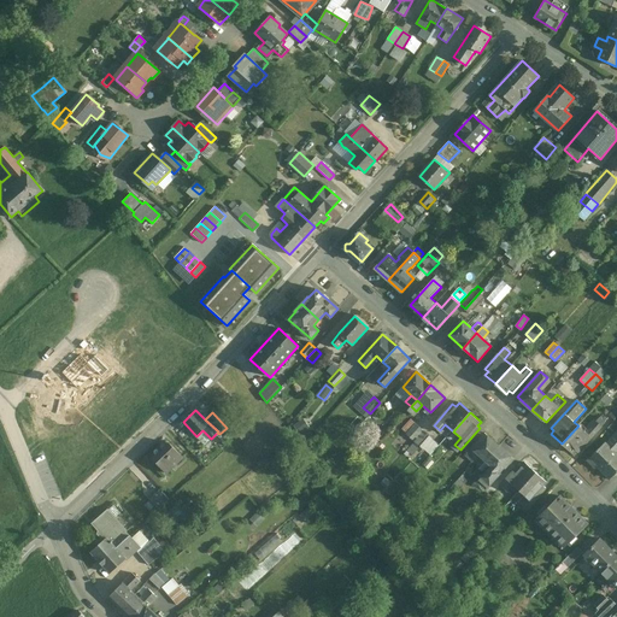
[(586,433),(579,425),(562,444),(573,453),(576,450),(579,452),(601,427),(595,422),(586,433)]
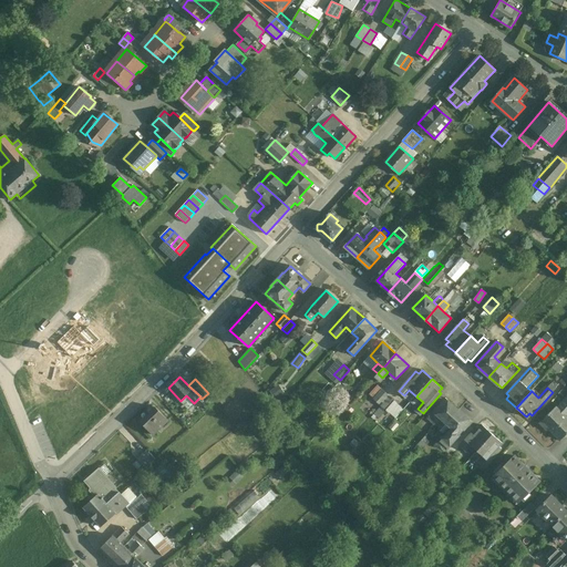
[(382,389),(373,400),(380,405),(389,395),(382,389)]
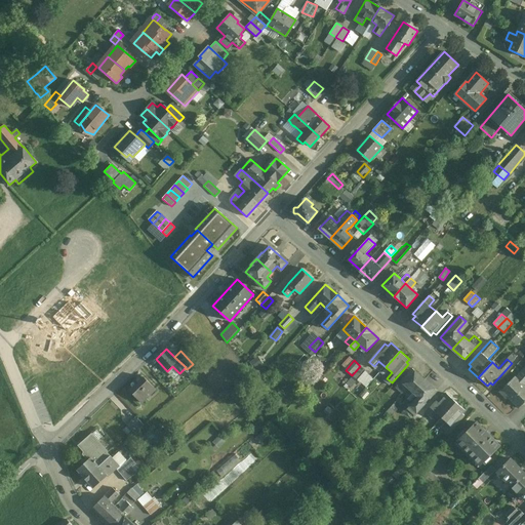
[(360,366),(352,375),(357,380),(366,371),(360,366)]
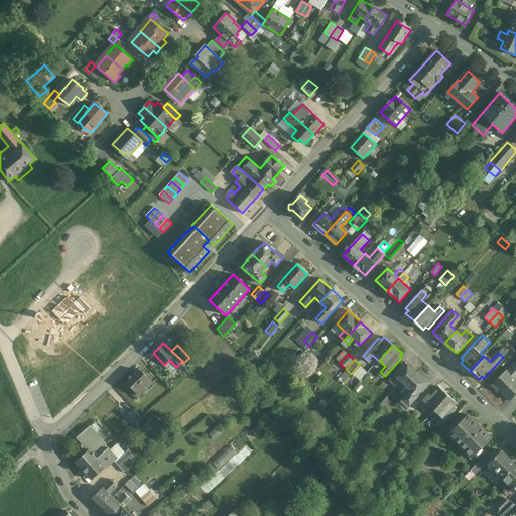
[(406,362),(389,380),(394,385),(395,385),(400,380),(406,385),(417,373),(406,362)]
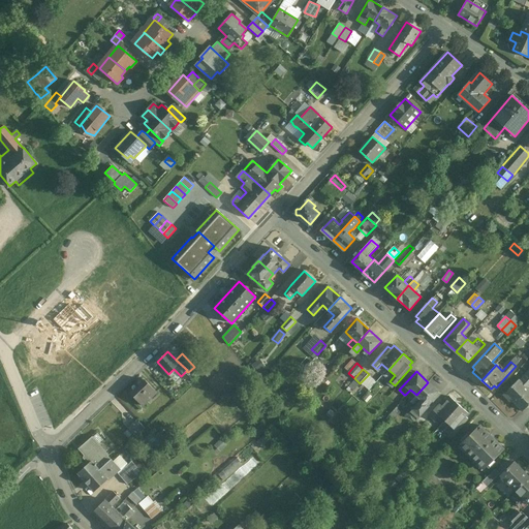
[(528,387),(528,374),(528,373),(520,382),(528,390),(528,387)]
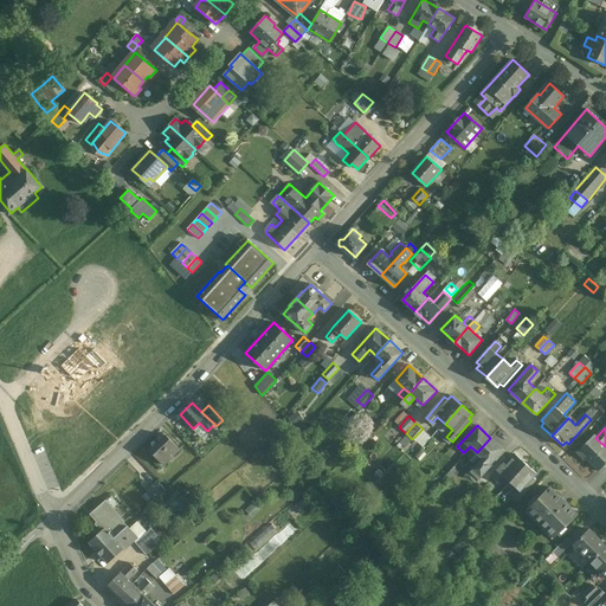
[(166,436),(150,451),(163,465),(180,450),(166,436)]
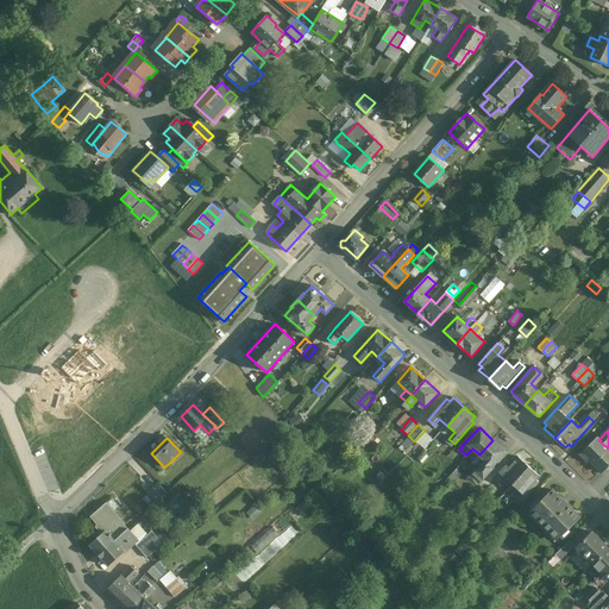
[(598,440),(596,438),(579,454),(586,462),(589,460),(601,472),(608,464),(608,450),(608,449),(598,440)]
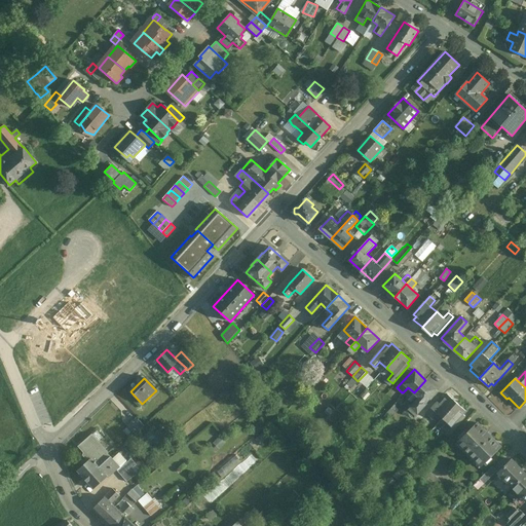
[(438,390),(425,380),(414,392),(419,398),(410,409),(416,415),(438,390)]
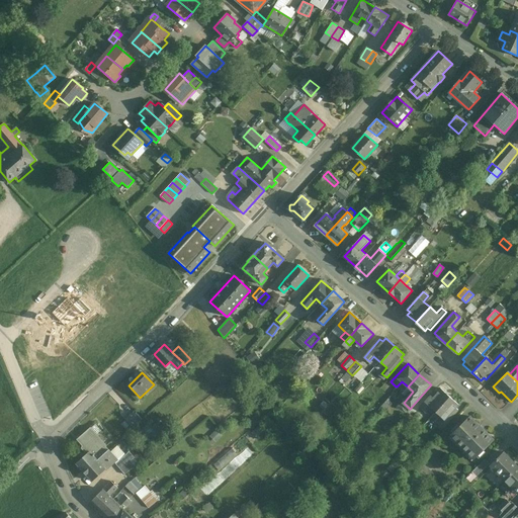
[(393,391),(376,409),(382,415),(408,386),(402,381),(397,386),(396,386),(393,390),(393,391)]
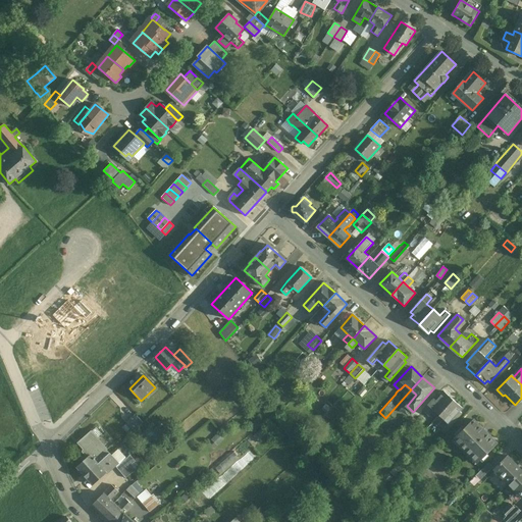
[(441,395),(439,393),(422,411),(427,415),(432,410),(438,415),(453,400),(444,392),(441,395)]
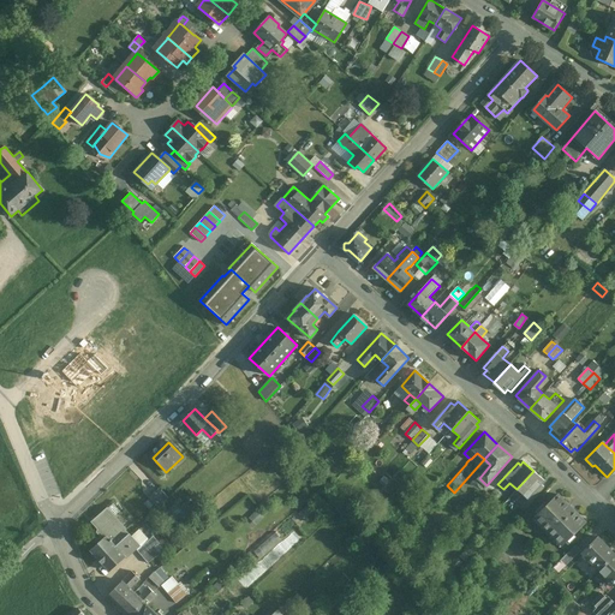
[(533,471),(517,489),(525,496),(519,503),(524,508),(544,487),(542,484),(544,481),(533,471)]
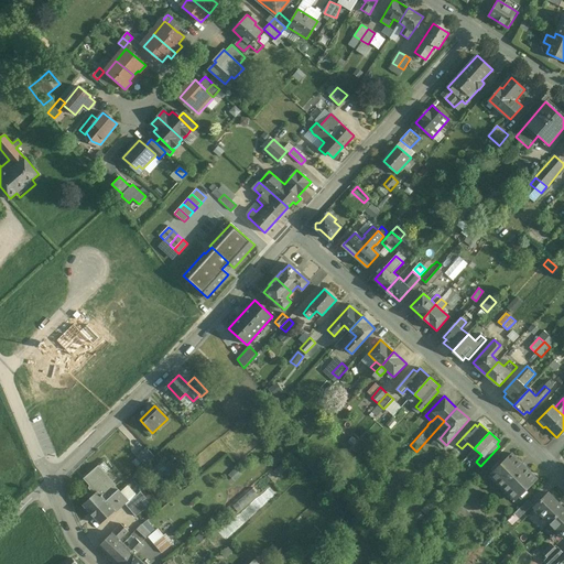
[(137,456),(145,466),(154,457),(145,447),(137,456)]
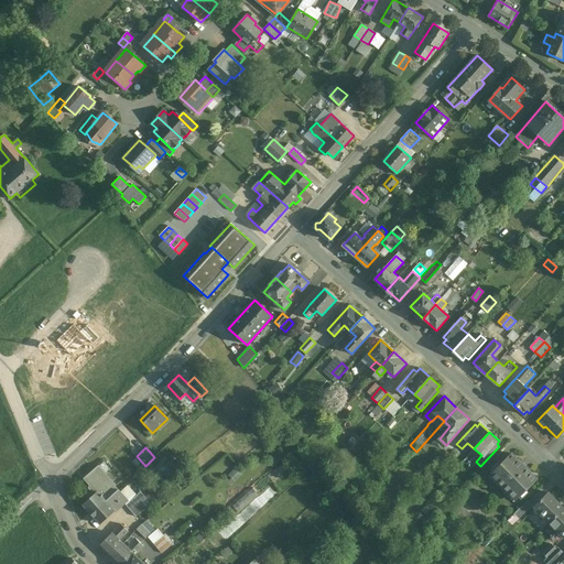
[(535,479),(511,454),(490,474),(516,499),(535,479)]
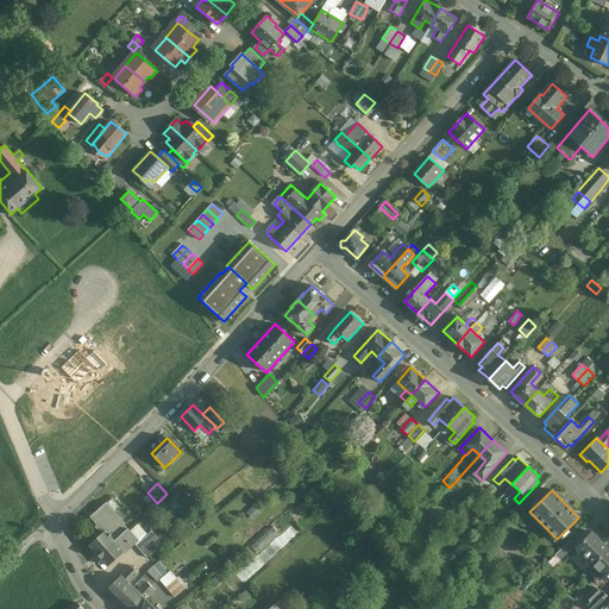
[(125,523),(106,502),(92,516),(106,532),(89,545),(99,556),(129,529),(129,528),(127,529),(124,525),(125,523)]
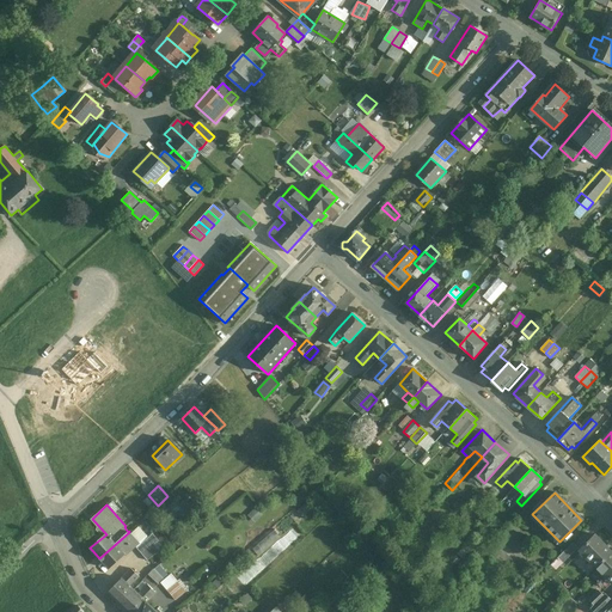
[(245,518),(251,524),(263,514),(257,507),(245,518)]
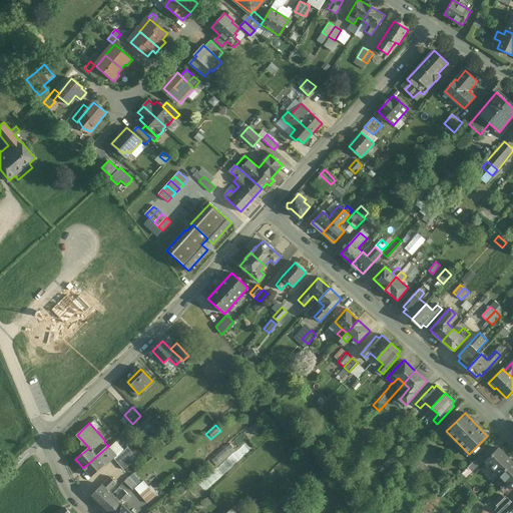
[(108,446),(83,468),(91,477),(104,465),(105,466),(111,460),(110,460),(116,455),(108,446)]
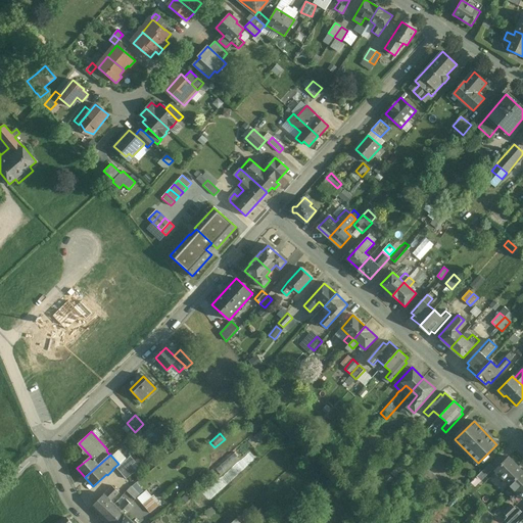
[(131,456),(116,468),(122,474),(132,465),(136,462),(131,456)]
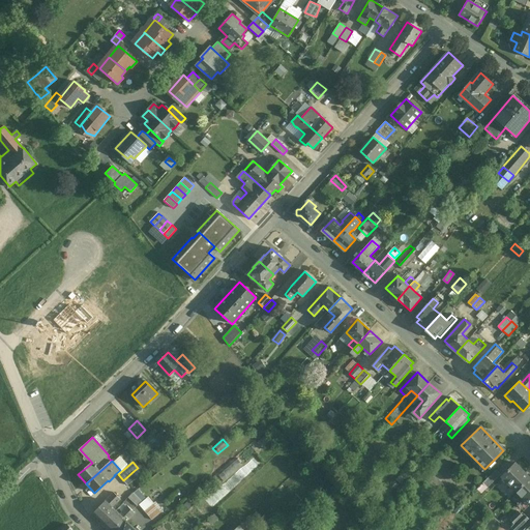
[(529,478),(516,463),(502,476),(517,491),(529,478)]
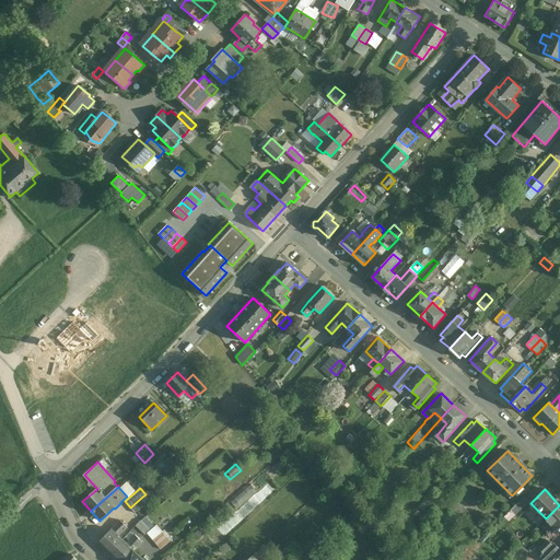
[(524,497),(510,510),(515,515),(529,501),(524,497)]
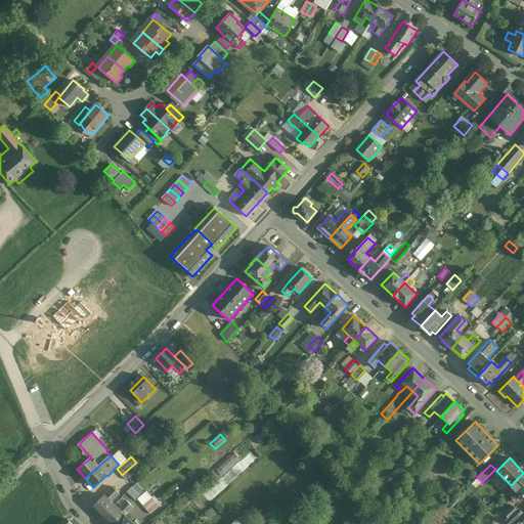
[(132,466),(122,475),(126,480),(136,472),(132,466)]
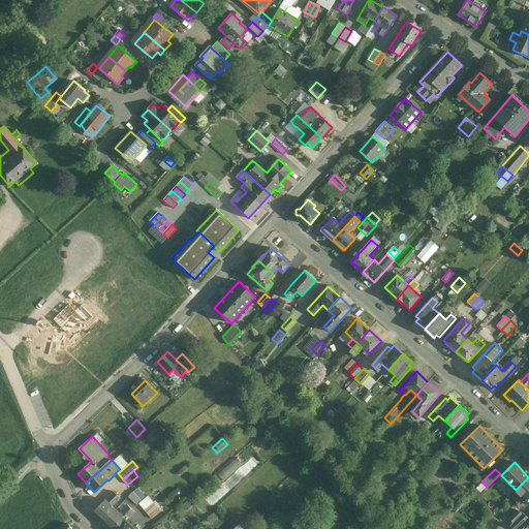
[(528,477),(516,490),(528,503),(528,477)]
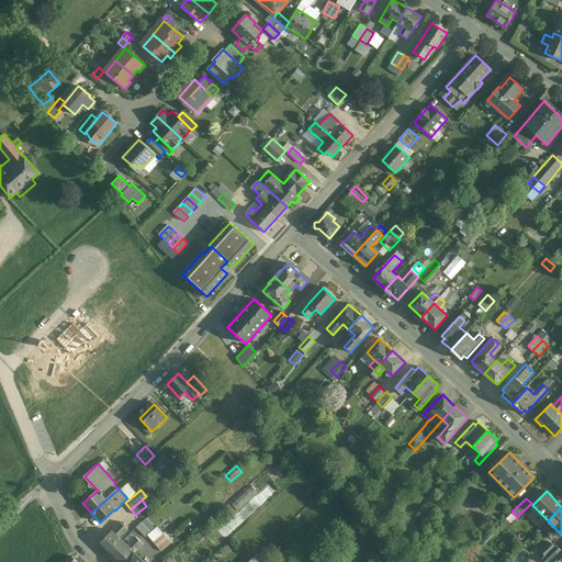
[(127,529),(121,523),(112,531),(119,538),(127,529)]
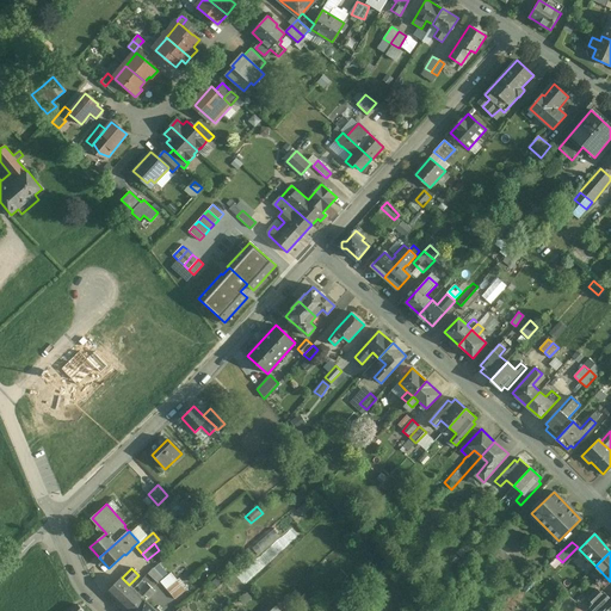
[(122,578),(109,592),(119,604),(134,590),(129,585),(122,578)]
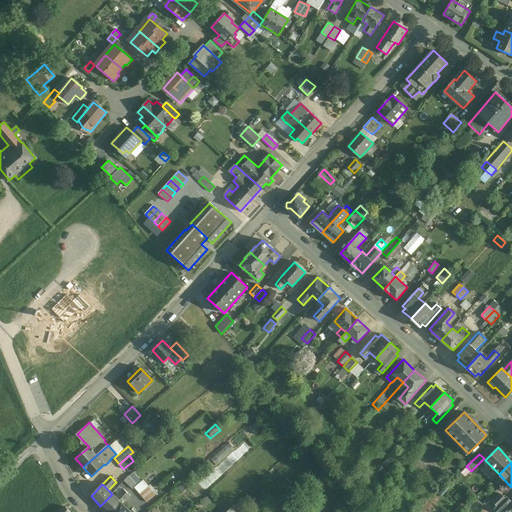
[(150,484),(140,494),(143,498),(154,489),(150,484)]
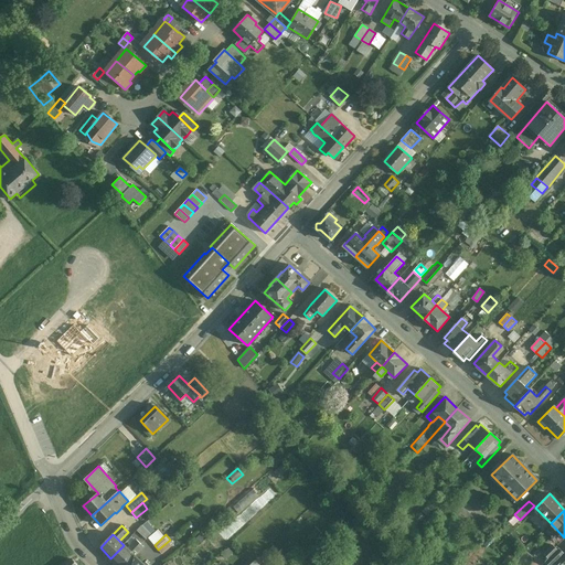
[(144,546),(137,540),(128,548),(132,554),(135,552),(137,553),(144,546)]
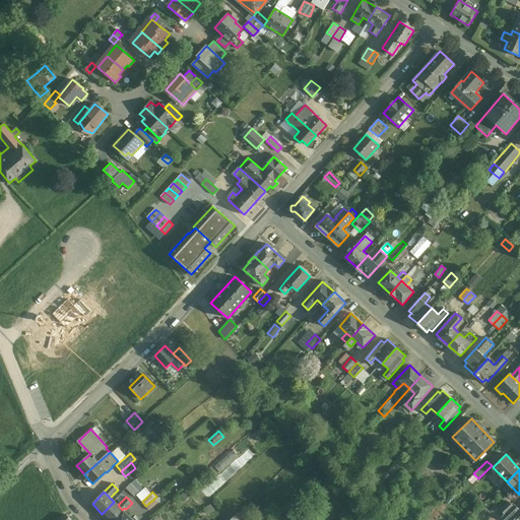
[(156,497),(145,506),(149,510),(160,501),(156,497)]
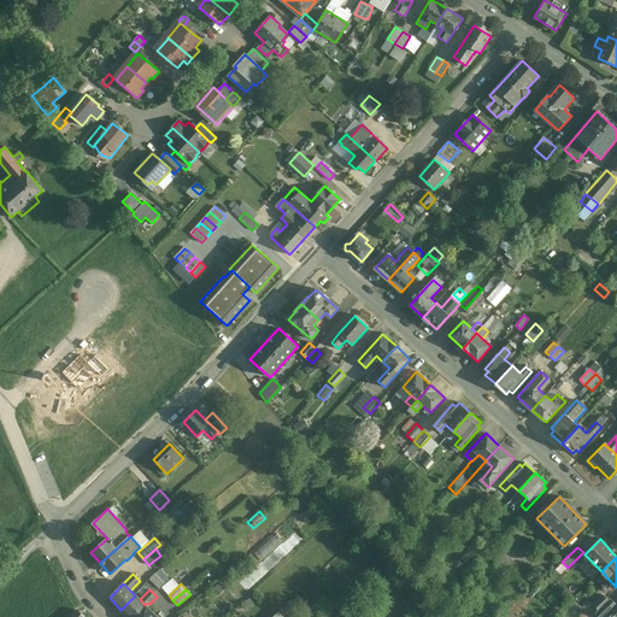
[(135,595),(121,610),(128,616),(136,616),(147,606),(145,605),(140,599),(135,595)]
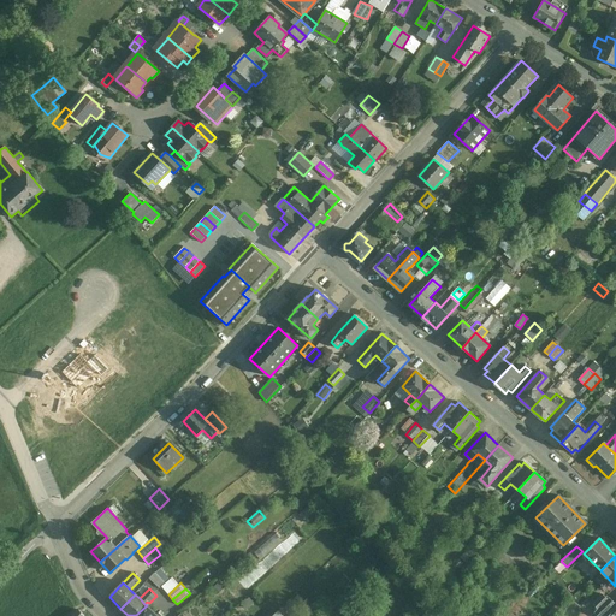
[(608,599),(603,594),(593,604),(597,609),(594,612),(597,615),(603,615),(604,615),(615,603),(609,597),(608,599)]
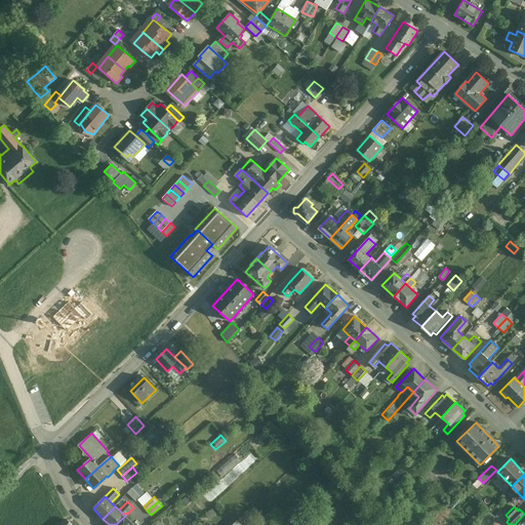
[(524,524),(524,513),(524,514),(515,524),(514,524),(524,524)]
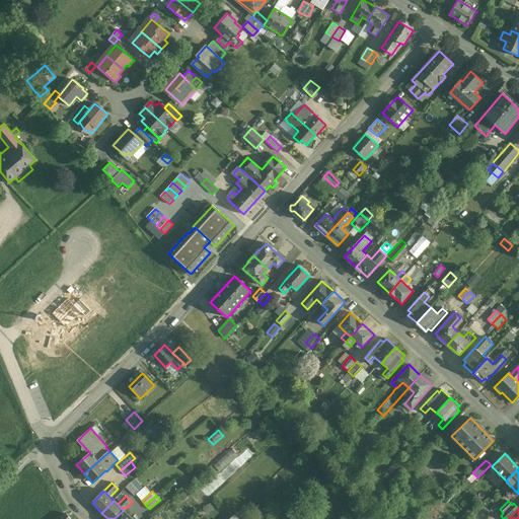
[(132,518),(124,510),(115,518),(136,518),(134,516),(132,518)]
